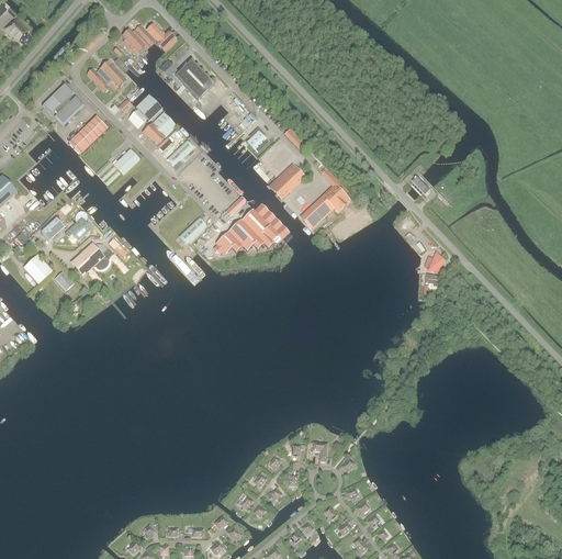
[(12,20),(4,26),(18,40),(19,38),(23,44),(32,35),(27,31),(29,29),(26,26),(17,17),(12,20)]
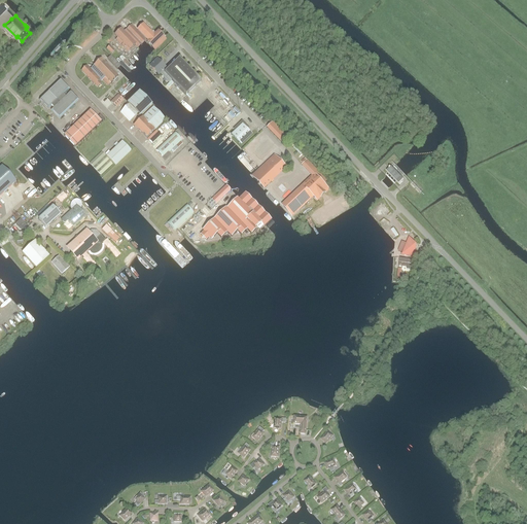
[(116,37),(128,49),(135,42),(138,44),(145,37),(131,22),(124,29),(120,27),(115,32),(117,35),(116,37)]
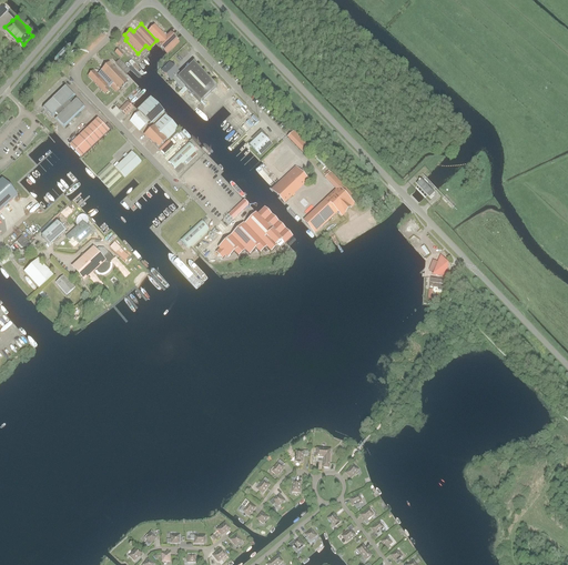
[(165,30),(156,39),(159,42),(168,51),(179,39),(171,30),(168,33),(165,30)]
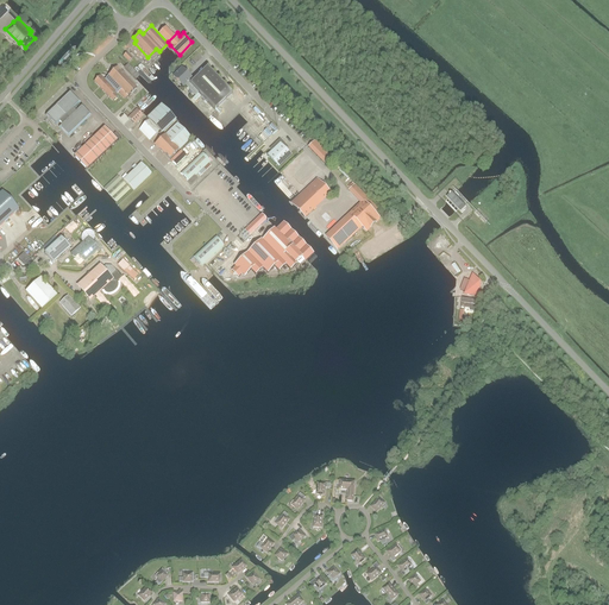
[(75,45),(75,44),(73,43),(69,48),(64,51),(58,58),(58,60),(58,61),(61,62),(62,62),(63,61),(68,54),(71,50),(75,45)]
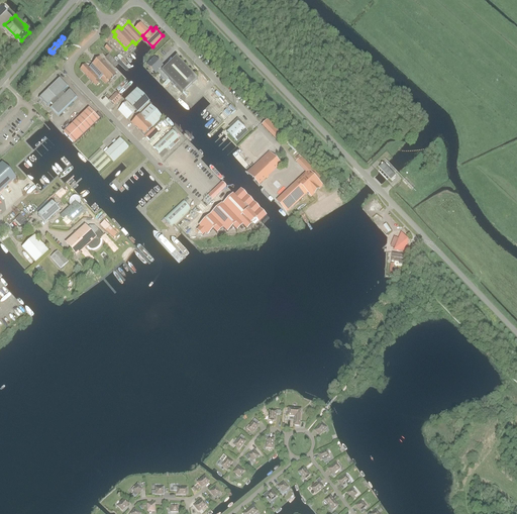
[(95,71),(94,72),(98,75),(98,76),(99,77),(100,76),(106,82),(116,72),(102,58),(99,55),(89,65),(95,71)]
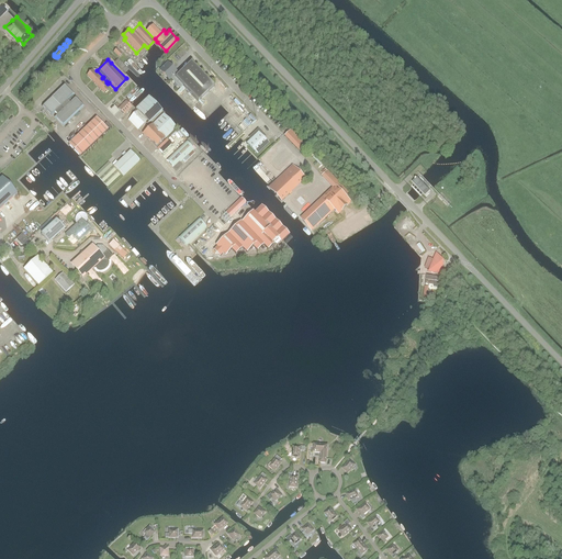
[(198,99),(214,84),(191,59),(177,74),(175,71),(177,69),(172,65),(171,67),(170,66),(171,65),(167,60),(160,68),(164,71),(166,70),(167,71),(166,73),(170,76),(171,75),(180,85),(183,82),(198,99)]
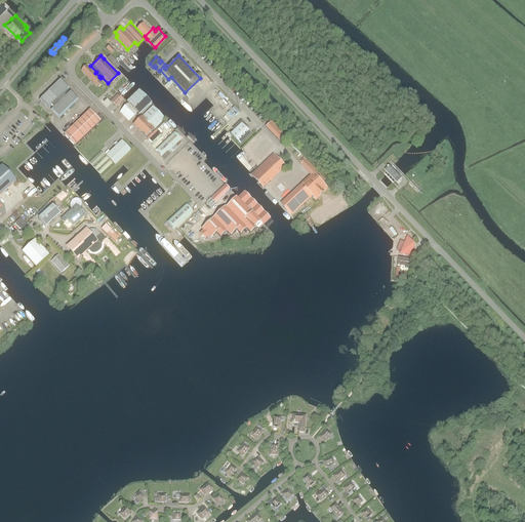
[(99,76),(95,73),(86,63),(81,68),(97,84),(102,81),(98,78),(99,77),(99,76)]
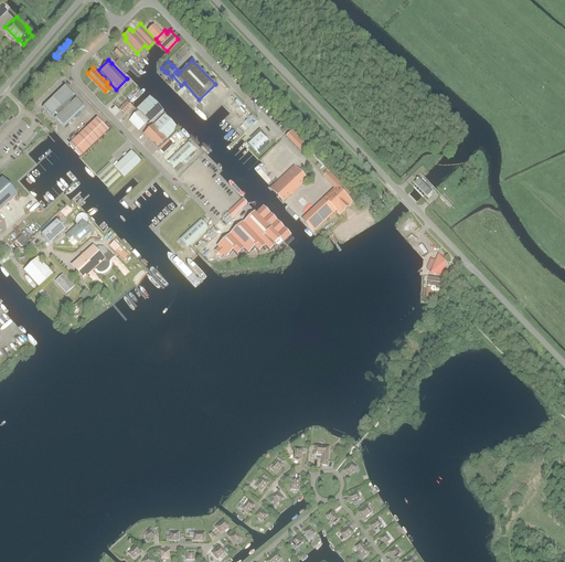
[(65,83),(52,95),(42,104),(52,114),(55,110),(57,113),(55,115),(63,124),(84,104),(76,95),(75,96),(73,93),(74,92),(65,83)]
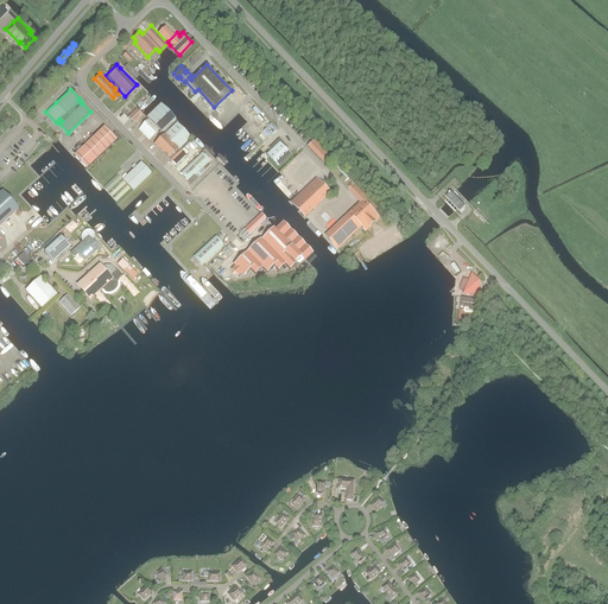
[(149,118),(139,126),(150,137),(158,127),(160,129),(162,128),(176,115),(160,100),(147,113),(149,114),(146,115),(149,118)]
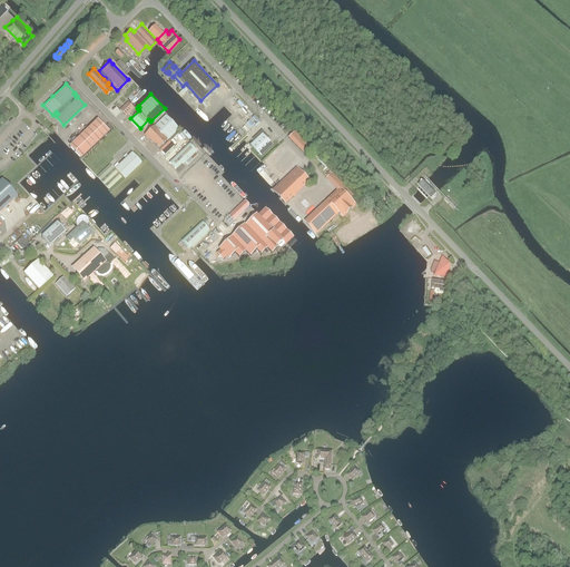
[(120,107),(126,114),(135,106),(128,99),(120,107)]
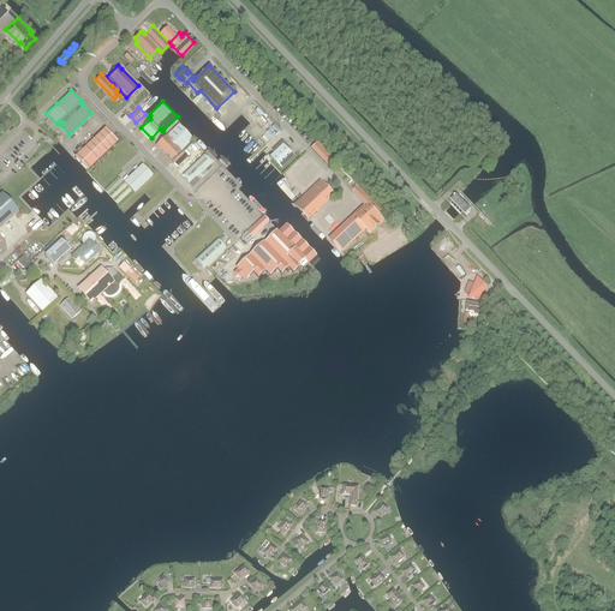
[(193,136),(179,121),(157,142),(171,157),(193,136)]
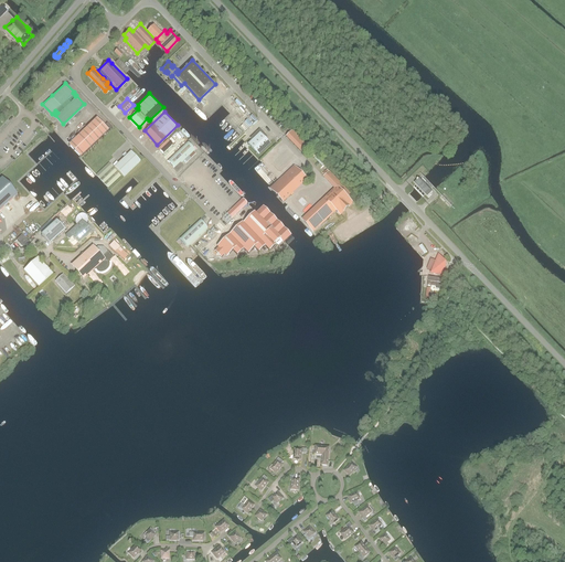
[(81,155),(108,128),(97,116),(68,142),(81,155)]
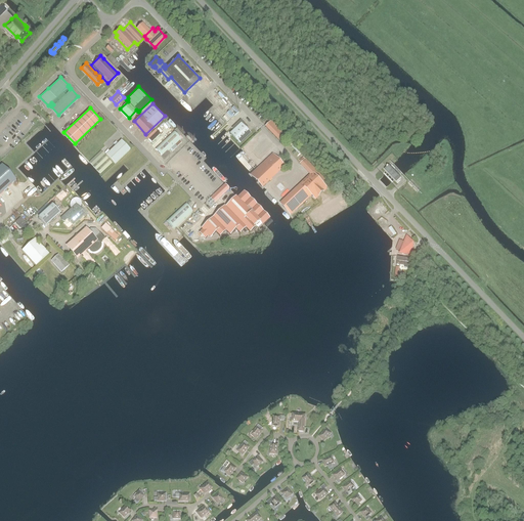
[(235,126),(233,127),(229,131),(239,141),(251,131),(246,126),(248,124),(241,117),(233,124),(235,126)]
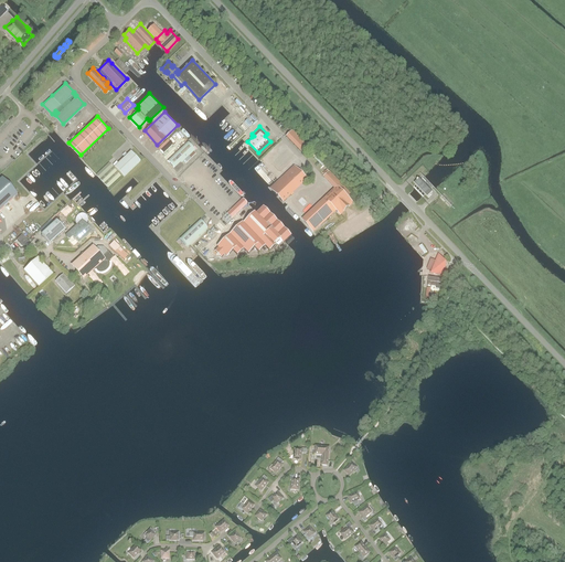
[(308,144),(291,128),(286,134),(301,150),(308,144)]
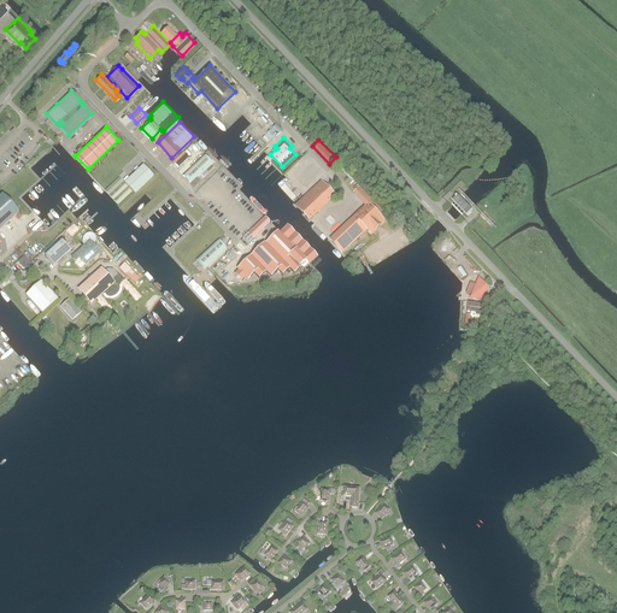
[(189,154),(186,151),(174,161),(177,165),(189,154)]
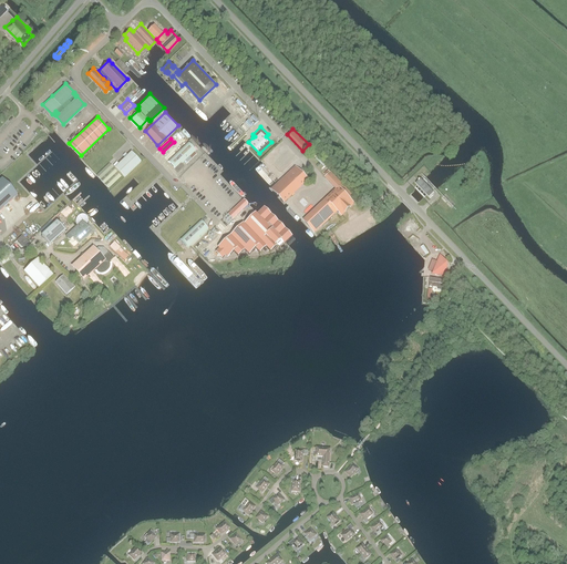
[(196,147),(187,139),(167,159),(176,167),(177,168),(184,163),(182,161),(196,147)]
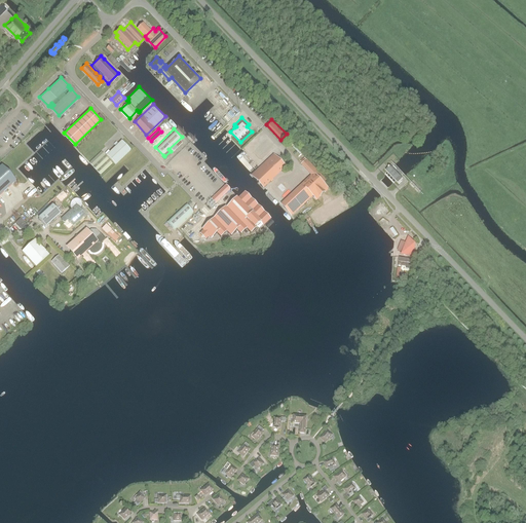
[(121,138),(107,152),(115,161),(130,147),(121,138)]
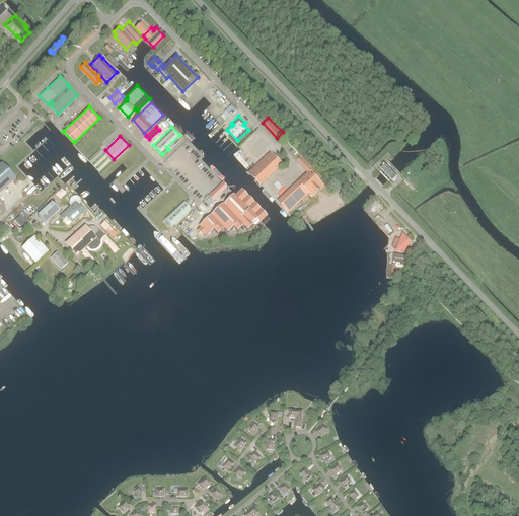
[(88,158),(99,170),(110,159),(100,147),(88,158)]
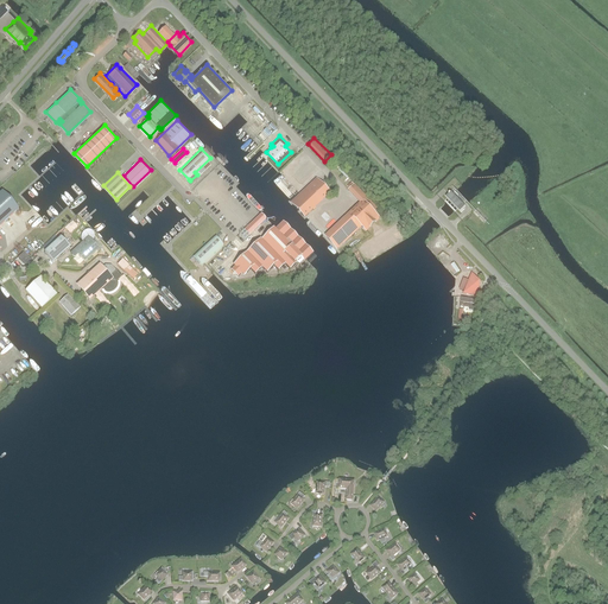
[(304,214),(329,189),(317,176),(291,201),(304,214)]
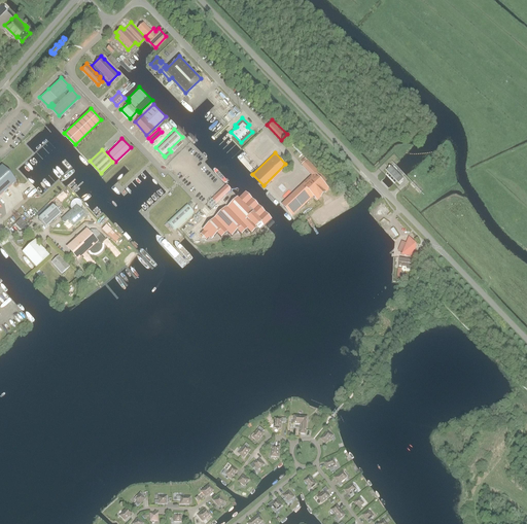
[(292,213),(314,193),(318,198),(329,186),(325,182),(327,179),(306,155),(302,159),(304,161),(303,162),(313,173),(304,182),(282,202),(292,213)]
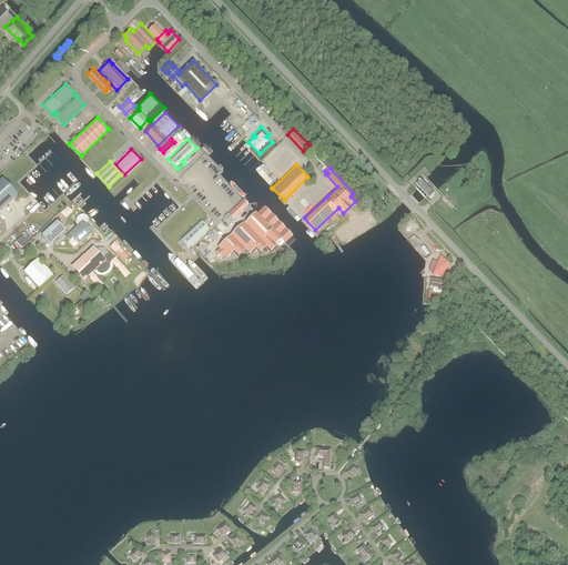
[(2,175),(0,178),(0,208),(17,192),(2,175)]
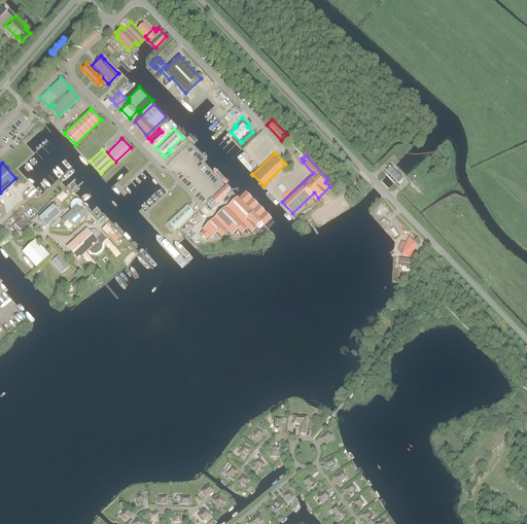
[(403,177),(391,165),(386,169),(398,181),(403,177)]
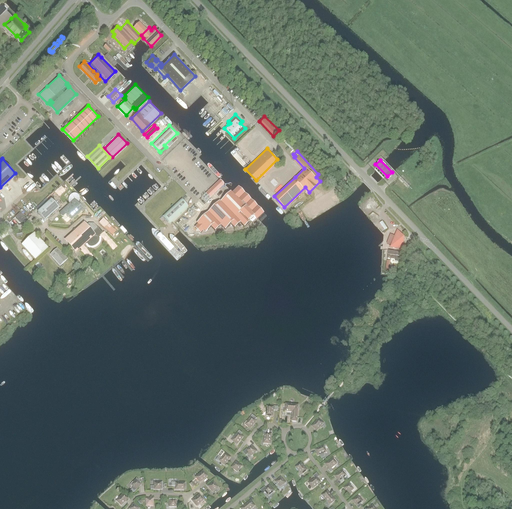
[(214,191),(224,182),(219,178),(210,187),(214,191)]
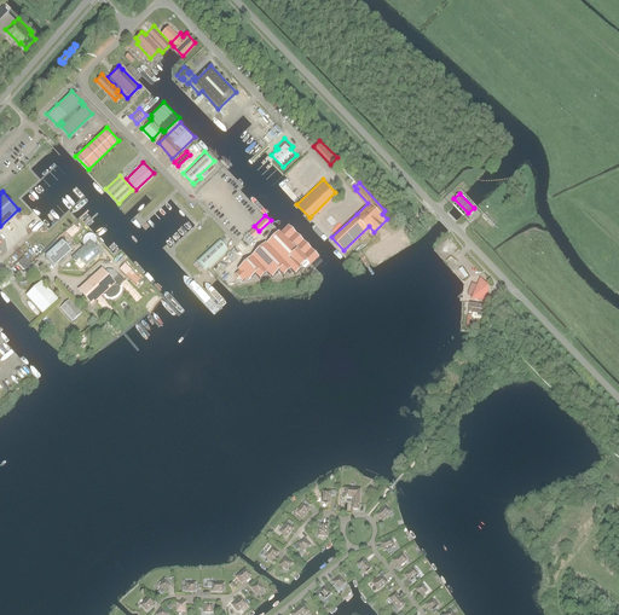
[(266,241),(238,267),(239,268),(236,272),(242,278),(246,276),(248,278),(255,271),(260,276),(266,268),(272,274),(278,267),(283,272),(290,266),(295,271),(302,264),(301,264),(306,257),(311,262),(318,254),(288,222),(279,230),(266,241)]
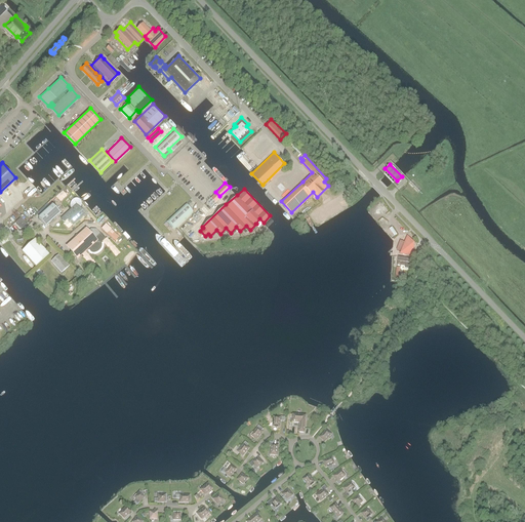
[(77,202),(62,216),(65,219),(68,217),(73,223),(85,211),(77,202)]
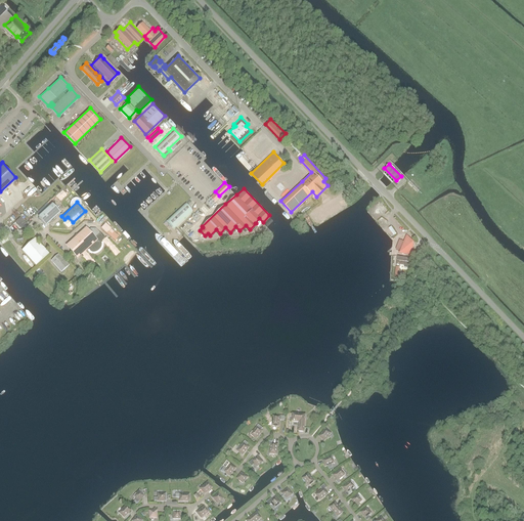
[(189,212),(181,204),(163,221),(171,229),(189,212)]
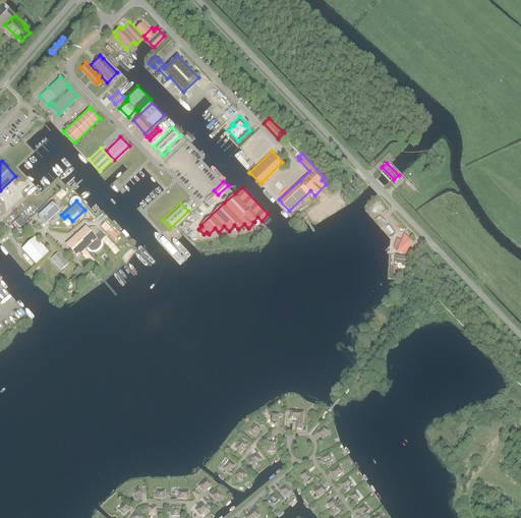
[(46,222),(58,211),(51,204),(39,215),(46,222)]
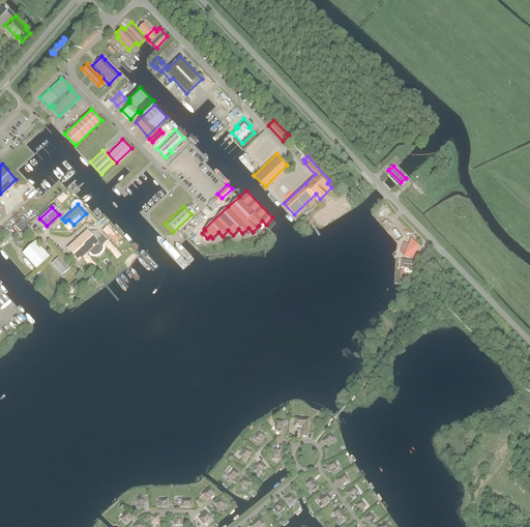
[(21,217),(16,222),(22,229),(27,225),(21,217)]
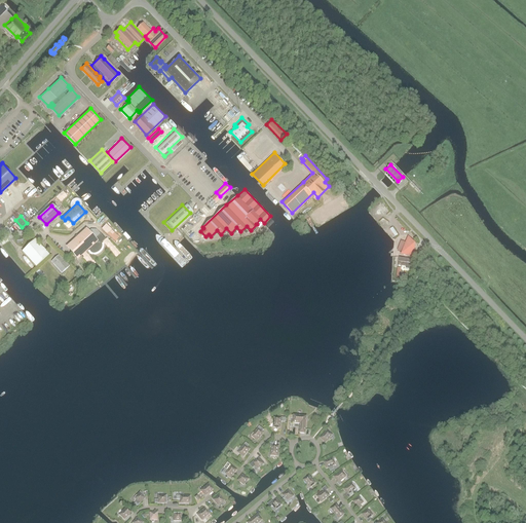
[(100,226),(114,239),(118,234),(105,221),(100,226)]
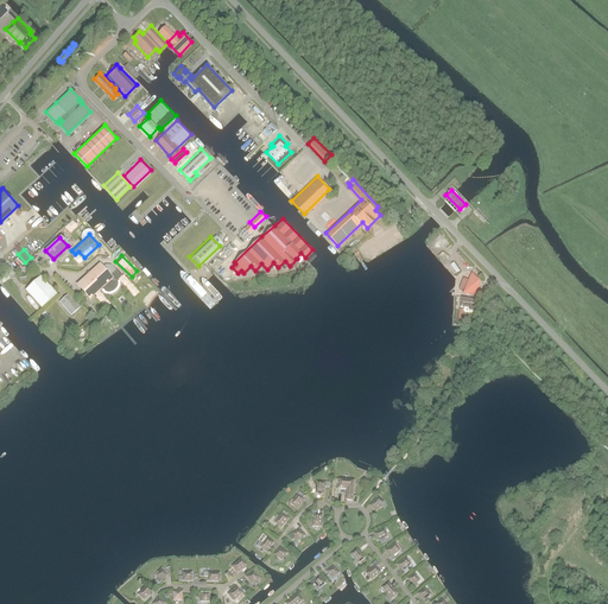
[(103,284),(112,275),(109,273),(100,262),(78,283),(90,296),(103,284)]
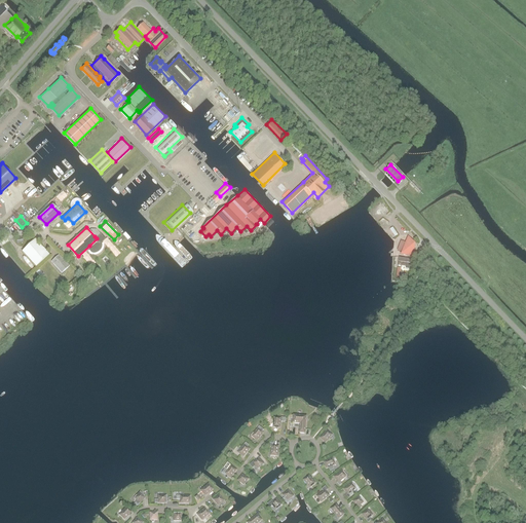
[(102,240),(106,236),(103,232),(101,231),(95,236),(97,238),(89,246),(89,247),(89,248),(90,249),(90,250),(91,251),(94,251),(95,251),(96,251),(97,250),(98,250),(99,249),(100,248),(101,247),(102,246),(102,245),(102,244),(102,243),(102,240)]
